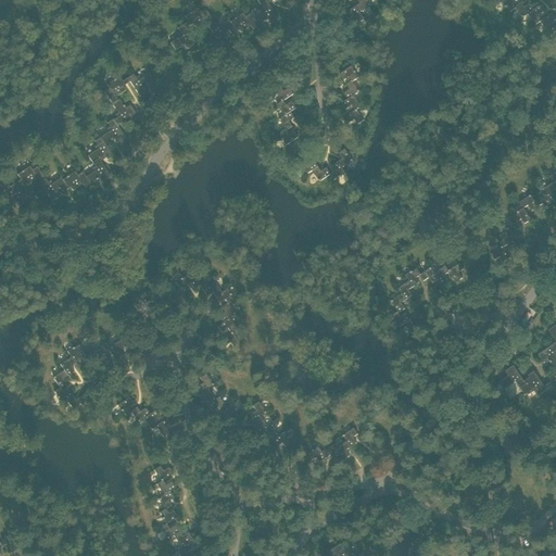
[(264,11),(253,19),(258,27),(267,21),(269,25),(278,20),(267,3),(265,0),(258,4),(264,11)]
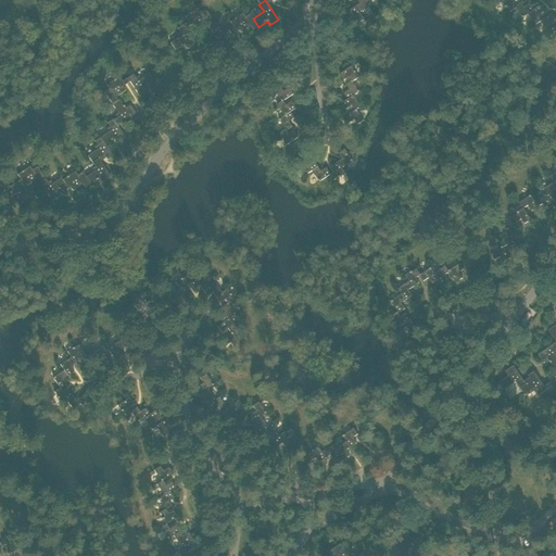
[(356,0),(359,4),(355,7),(359,13),(369,7),(367,2),(365,0),(356,0)]
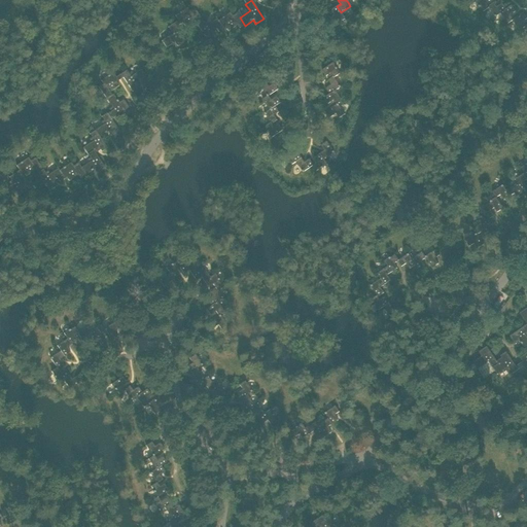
[(483,12),(488,8),(488,7),(488,6),(486,3),(490,0),(478,0),(475,2),(483,12)]
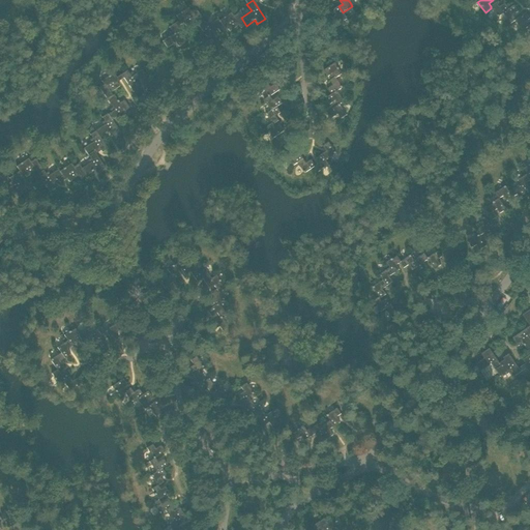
[(498,18),(503,13),(509,9),(505,3),(500,7),(496,3),(491,6),(491,7),(491,8),(498,18)]
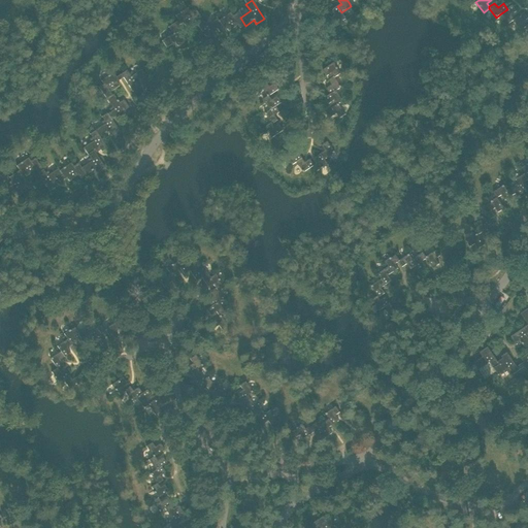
[(509,25),(513,23),(512,22),(515,20),(512,15),(517,11),(513,5),(507,9),(501,13),(509,25)]
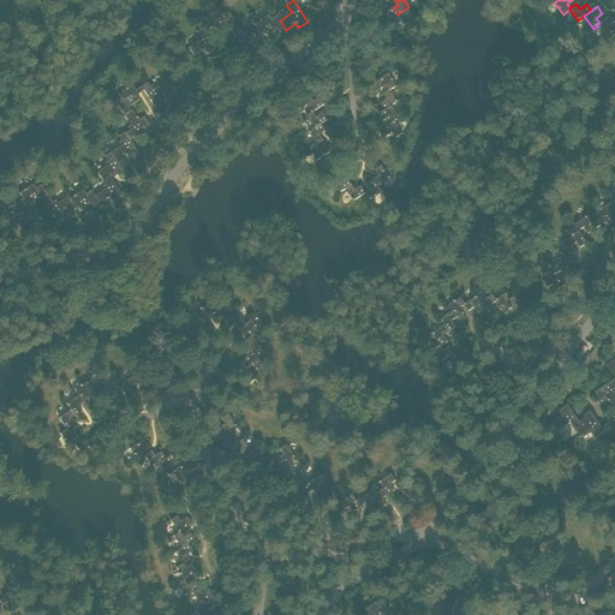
[(398,15),(393,7),(386,12),(389,18),(383,22),(388,28),(401,21),(398,15)]
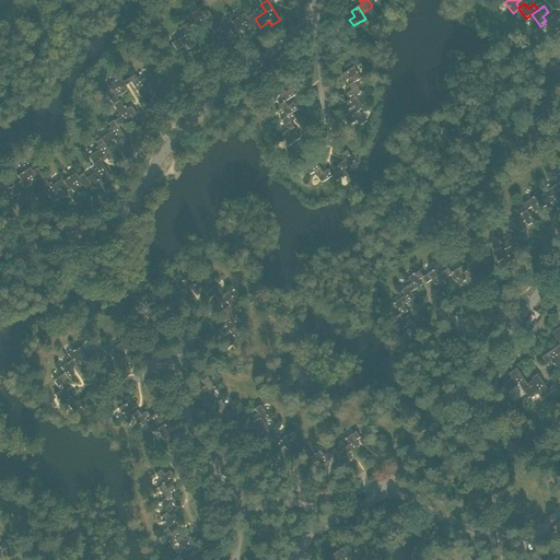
[(189,21),(184,25),(187,28),(193,24),(196,27),(206,21),(211,18),(206,9),(201,12),(198,9),(186,16),(189,21)]
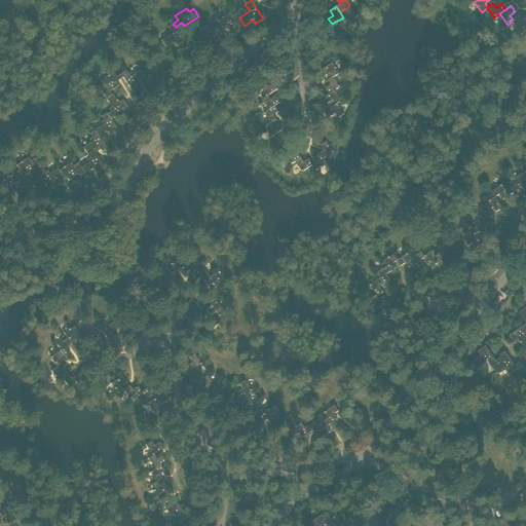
[(229,12),(218,21),(221,26),(216,29),(218,33),(225,28),(227,32),(236,25),(239,29),(245,26),(239,17),(236,13),(231,16),(229,12)]
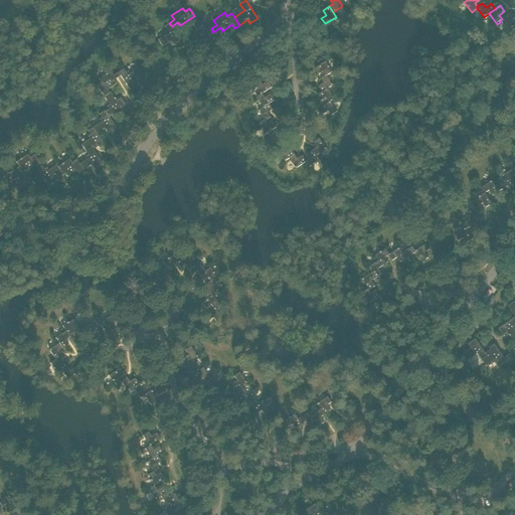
[(506,31),(513,26),(510,22),(514,18),(514,17),(511,12),(502,19),(499,21),(500,22),(506,31)]
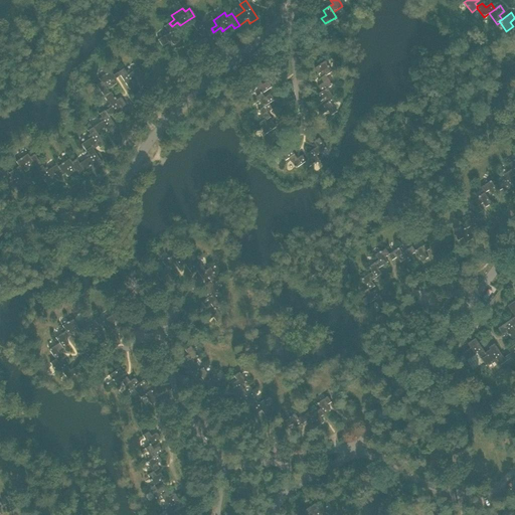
[(201,25),(194,16),(189,19),(203,40),(210,35),(207,31),(211,28),(216,25),(213,20),(212,18),(201,25)]
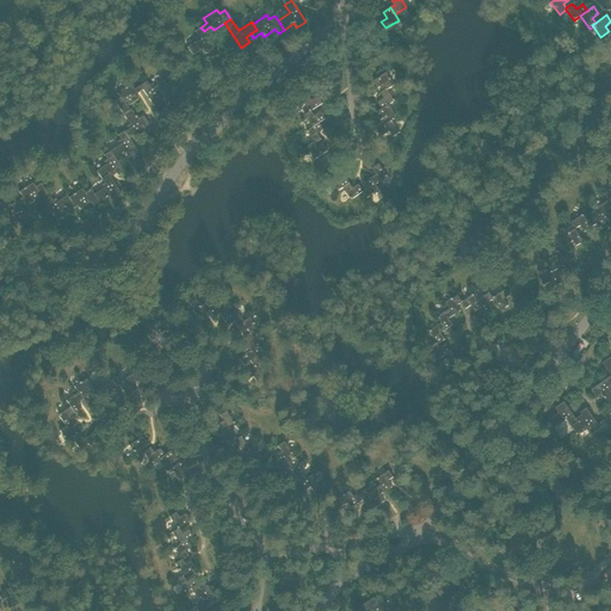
[(383,85),(386,90),(386,88),(387,91),(393,86),(389,81),(390,80),(387,73),(372,82),(377,88),(383,85)]
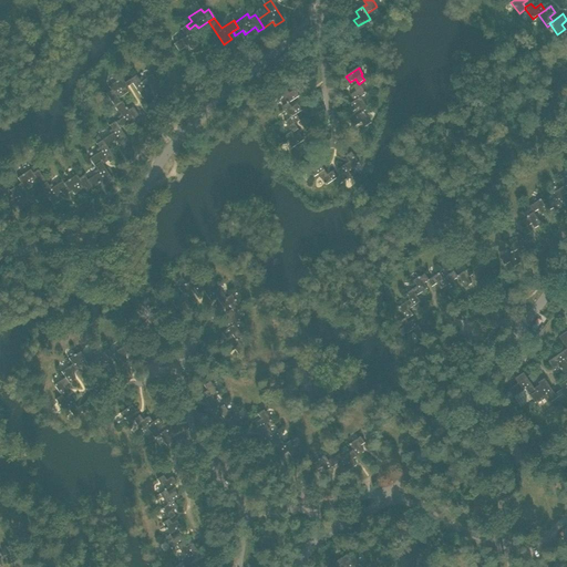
[(135,75),(130,80),(132,84),(142,100),(151,93),(147,89),(155,83),(151,76),(141,83),(135,75)]
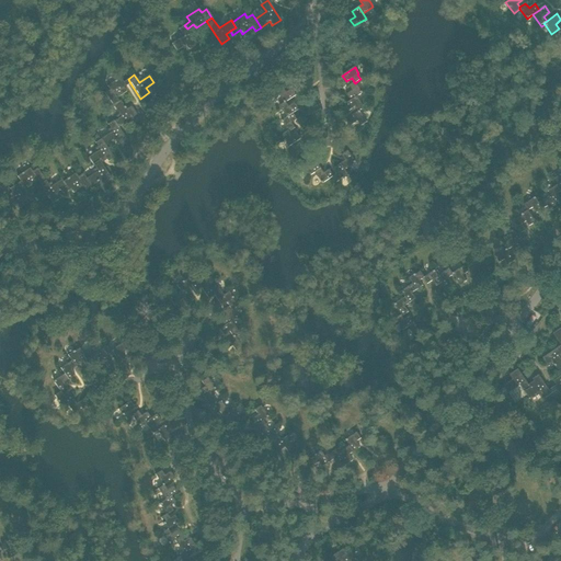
[(104,93),(113,106),(118,102),(116,99),(126,92),(124,88),(130,83),(128,79),(123,82),(119,78),(107,87),(110,90),(104,93)]
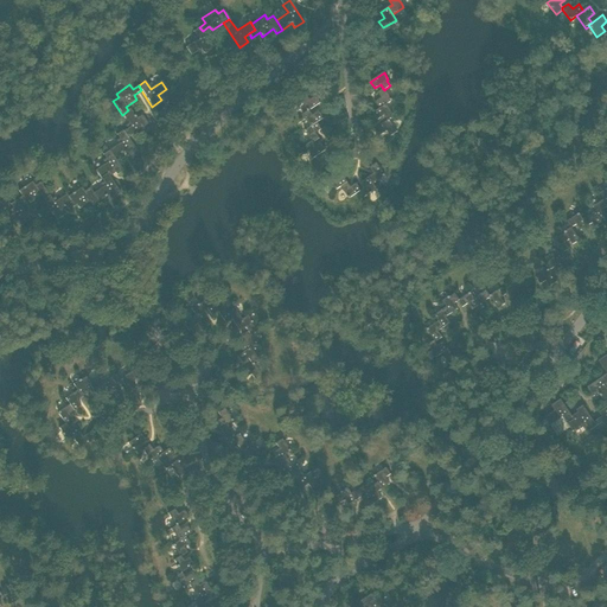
[(375,102),(378,108),(385,104),(385,106),(393,101),(384,90),(383,88),(383,89),(377,93),(381,98),(375,102)]
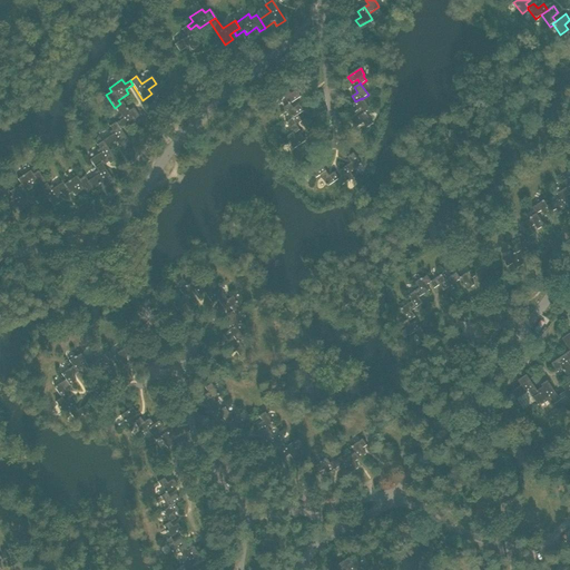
[(281,94),(288,105),(291,104),(301,97),(296,90),(291,94),(287,89),(281,94)]
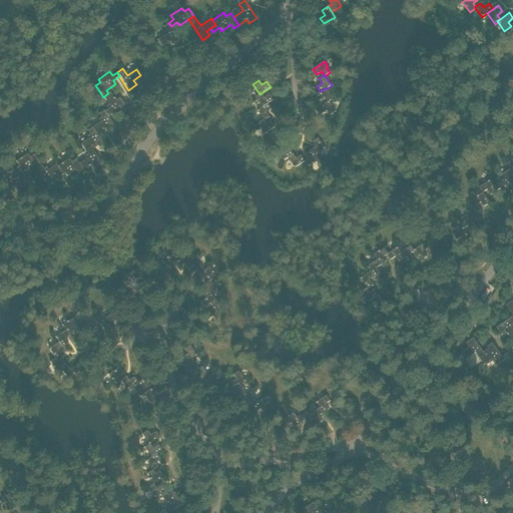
[(324,97),(327,102),(328,103),(329,102),(334,99),(326,89),(326,88),(320,91),(315,95),(319,101),(324,97)]
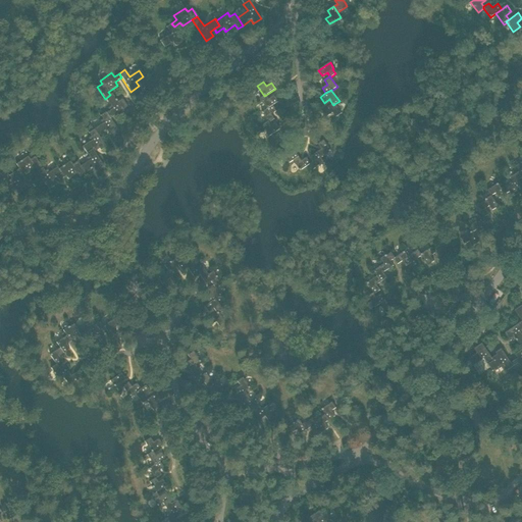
[(111,109),(106,113),(110,118),(127,107),(122,99),(117,102),(112,94),(110,95),(105,99),(111,109)]
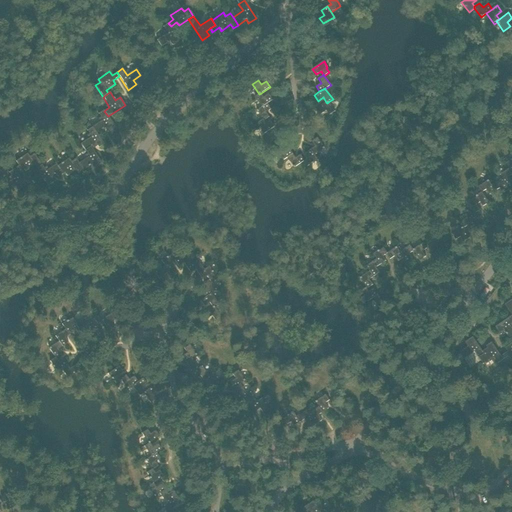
[(255,97),(262,107),(262,108),(268,104),(273,100),(269,94),(264,98),(261,93),(259,94),(255,97)]
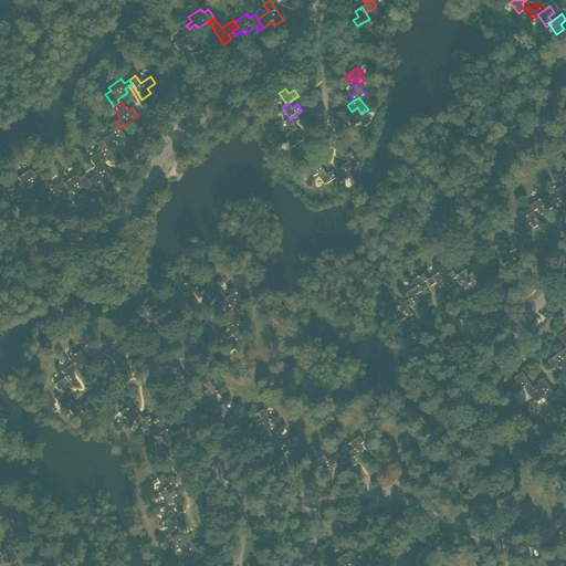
[(362,114),(360,113),(350,119),(355,126),(360,122),(364,127),(370,123),(363,113),(362,114)]
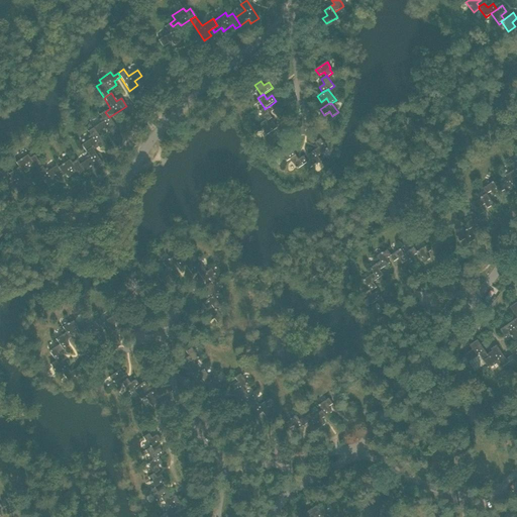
[(259,111),(265,121),(266,122),(267,121),(272,118),(269,114),(275,110),(271,105),(265,109),(265,108),(259,111)]
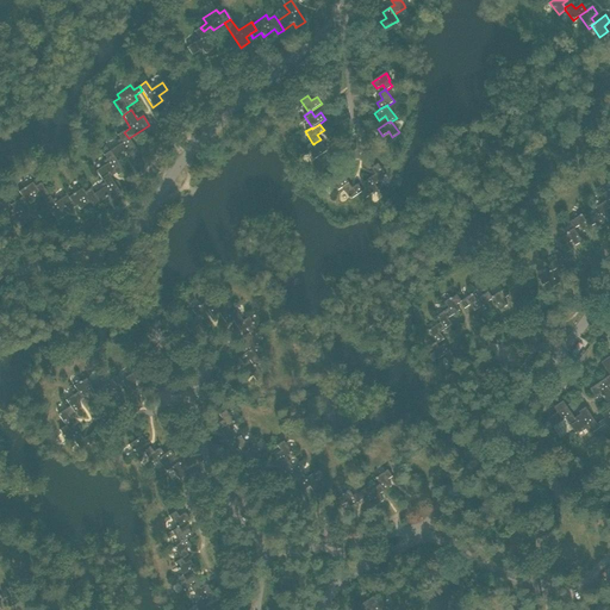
[(122,143),(110,150),(114,159),(125,153),(128,157),(137,151),(129,138),(124,132),(123,131),(117,136),(122,143)]
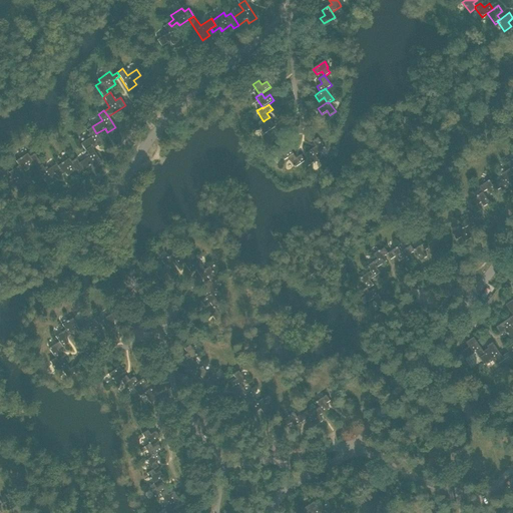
[(264,121),(263,120),(258,123),(265,134),(275,127),(271,121),(267,124),(265,120),(264,121)]
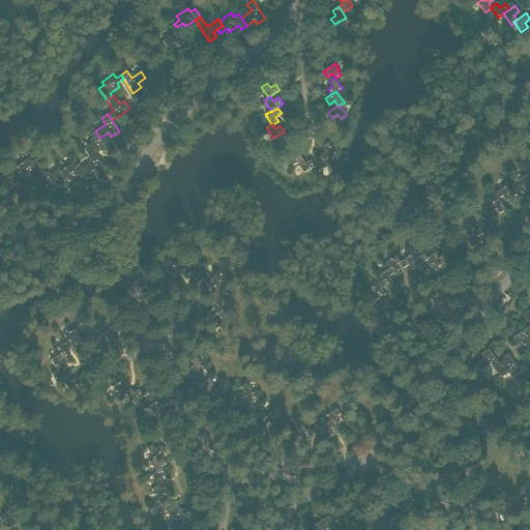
[(83,149),(88,156),(98,149),(100,151),(101,153),(107,149),(99,138),(95,130),(89,135),(93,142),(83,149)]
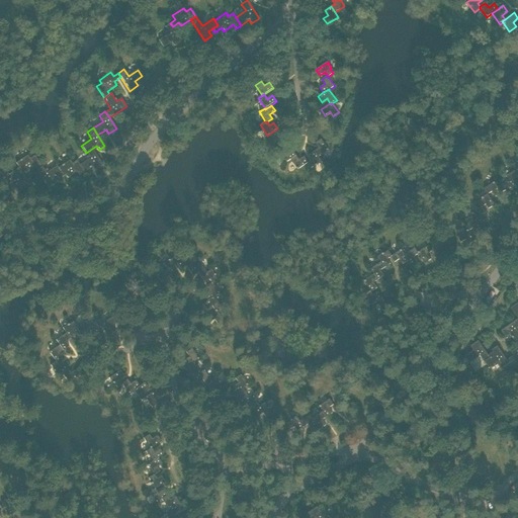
[(318,149),(315,151),(318,157),(328,150),(321,140),(315,144),(318,149)]
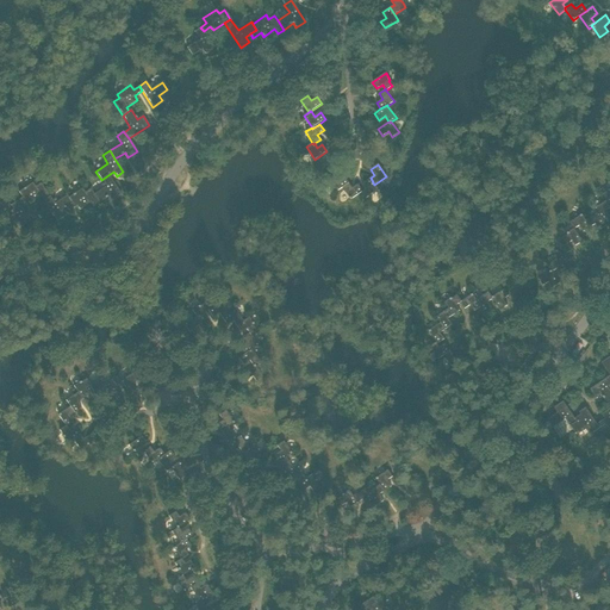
[(105,186),(93,194),(99,203),(109,197),(112,201),(120,195),(110,178),(116,174),(113,172),(101,180),(105,186)]
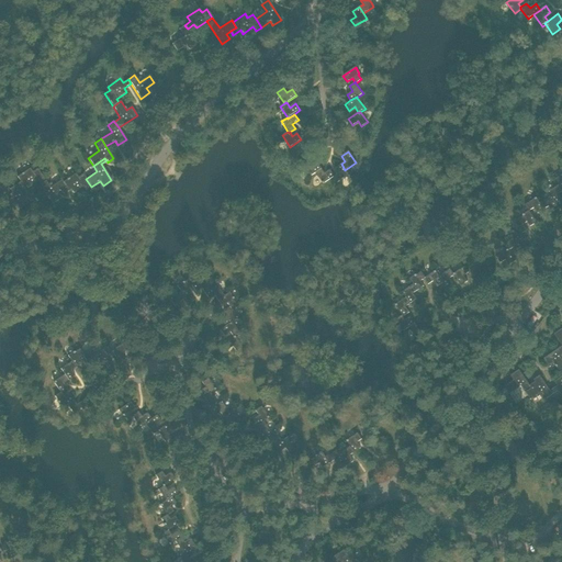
[(310,177),(315,173),(322,169),(317,163),(312,166),(308,161),(302,166),(310,177)]
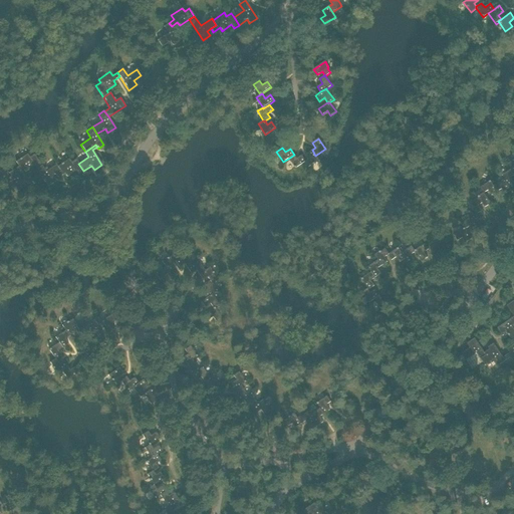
[(309,159),(305,161),(304,162),(308,168),(319,161),(315,156),(312,150),(306,154),(309,159)]
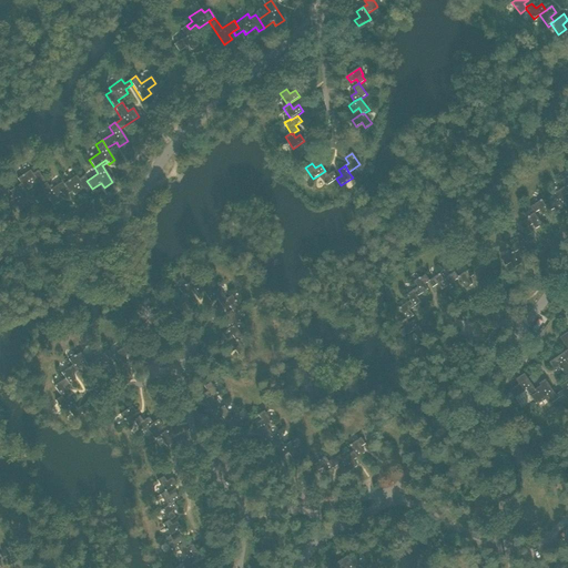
[(20,184),(16,186),(18,191),(24,186),(28,190),(39,183),(41,186),(46,183),(38,171),(32,174),(30,170),(17,179),(20,184)]
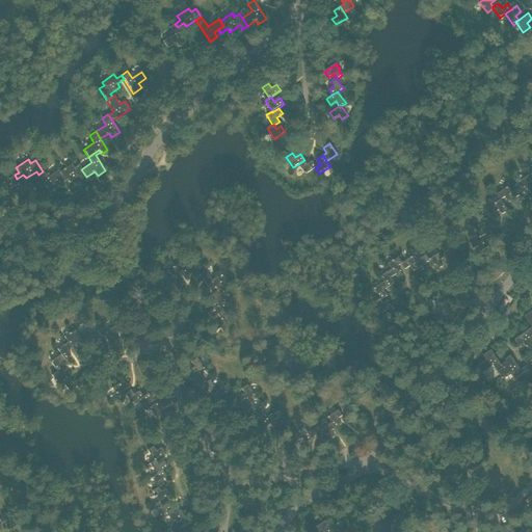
[(304,160),(298,164),(306,175),(315,167),(316,166),(313,160),(307,164),(304,160)]
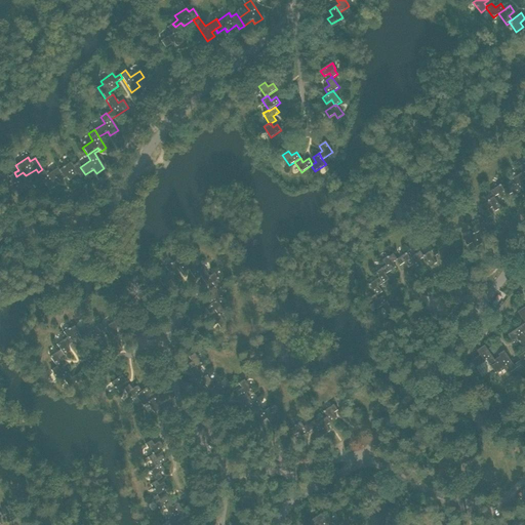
[(70,162),(58,170),(63,175),(56,178),(58,182),(66,176),(68,180),(77,174),(80,177),(85,174),(80,167),(77,162),(73,165),(70,162)]
